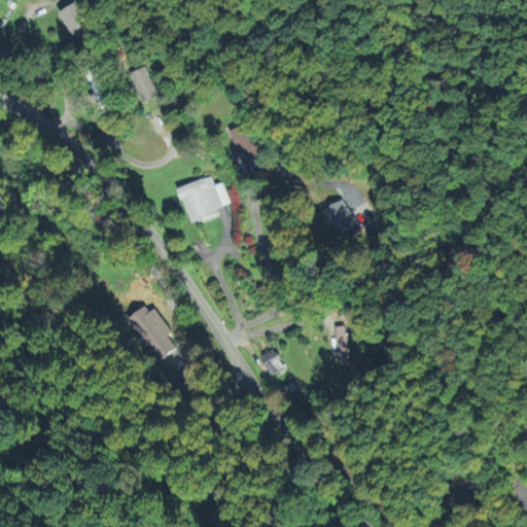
[(75,42),(95,33),(78,1),(60,10),(75,42)]
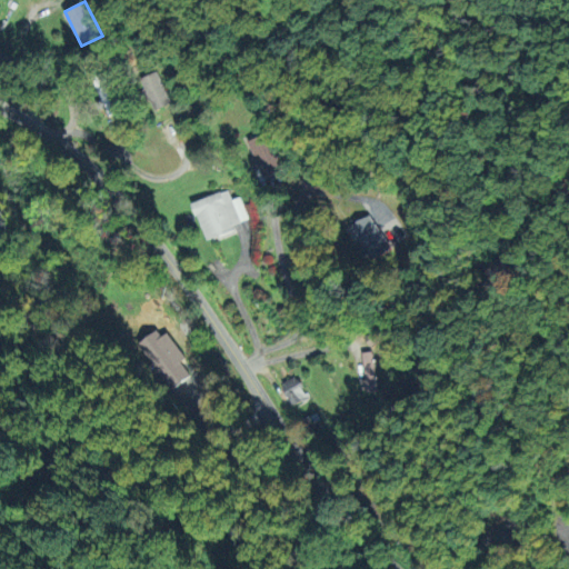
[(170,103),(157,71),(140,78),(153,110),(170,103)]
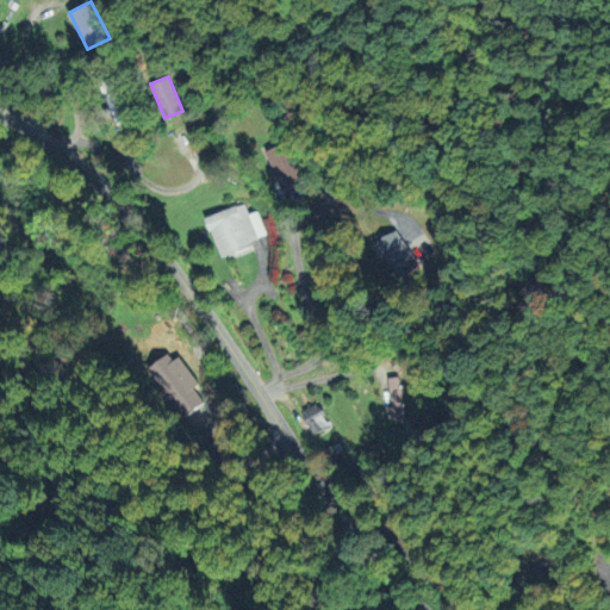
[(99,89),(116,125),(125,120),(110,85),(99,89)]
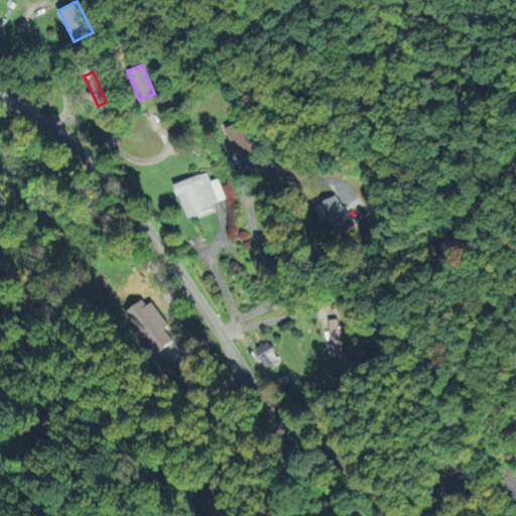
[(237,152),(241,160),(257,153),(242,120),(224,128),(235,153),(237,152)]
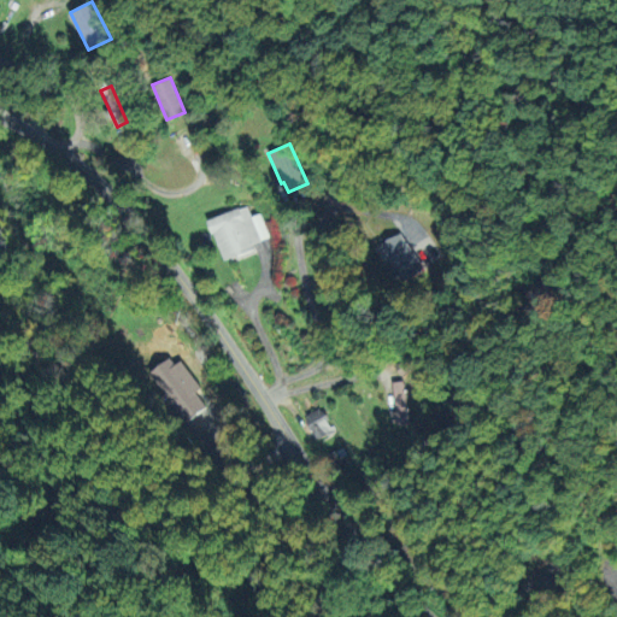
[(268,238),(258,213),(250,217),(245,205),(207,219),(224,263),(253,251),(251,244),(268,238)]
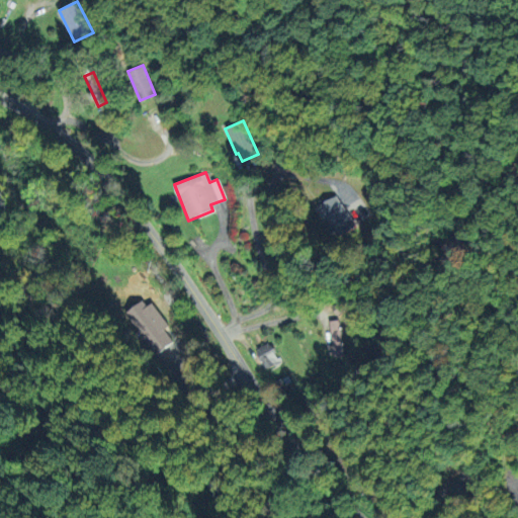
[(337,232),(339,236),(354,230),(340,196),(320,205),(326,221),(324,222),(330,235),(337,232)]
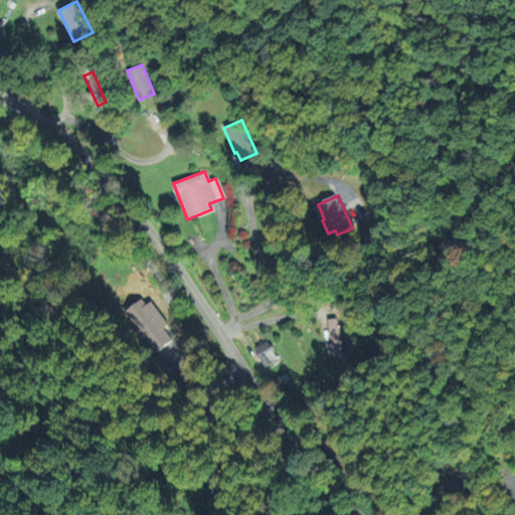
[(126,311),(141,340),(167,326),(152,297),(126,311)]
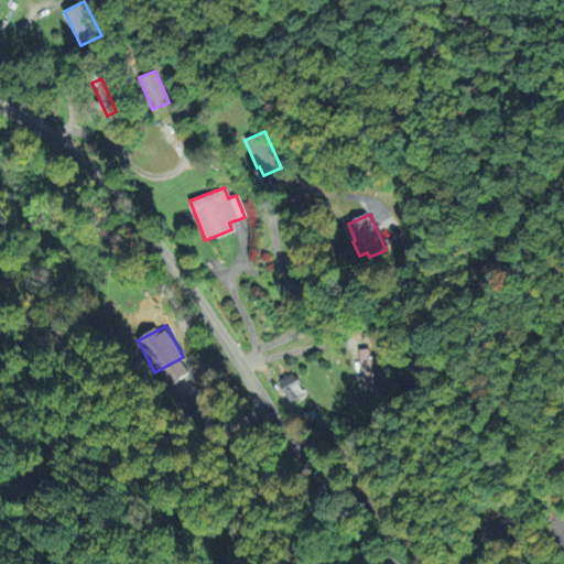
[(373,386),(366,348),(357,349),(362,375),(357,376),(359,389),(373,386)]
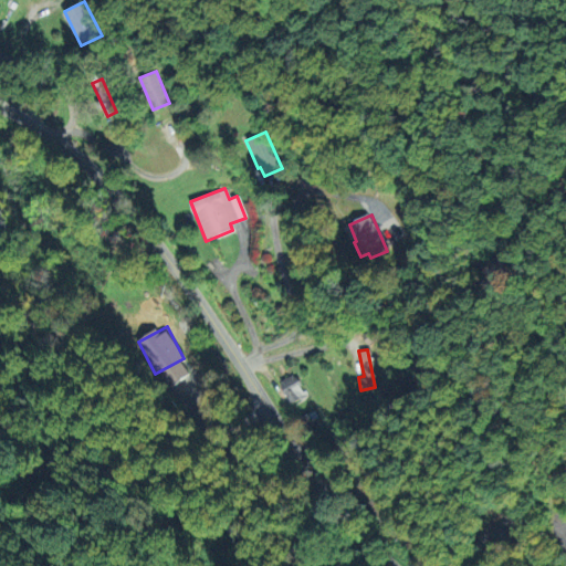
[(304,398),(295,374),(280,380),(289,404),(304,398)]
